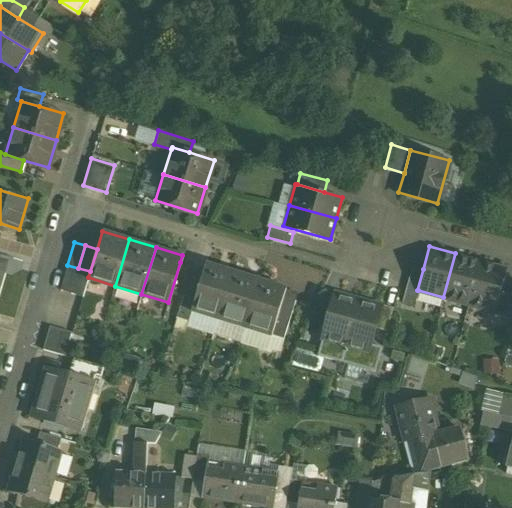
[(480,260),(455,253),(443,297),(468,304),(480,260)]
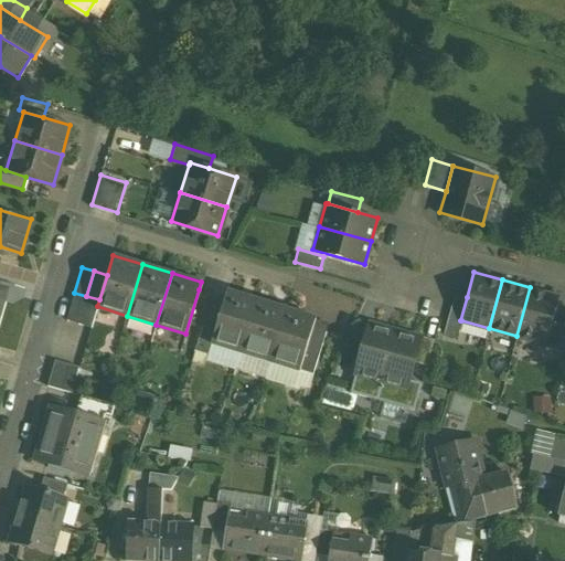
[(558,295),(530,287),(516,336),(545,343),(552,320),(558,295)]
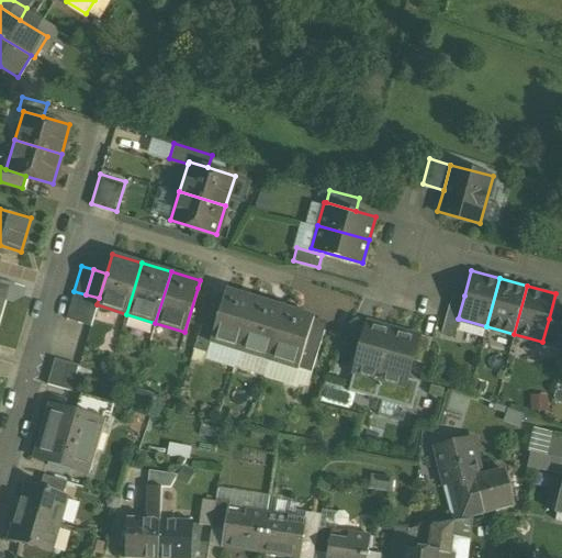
[(211,292),(198,288),(188,320),(201,323),(211,292)]
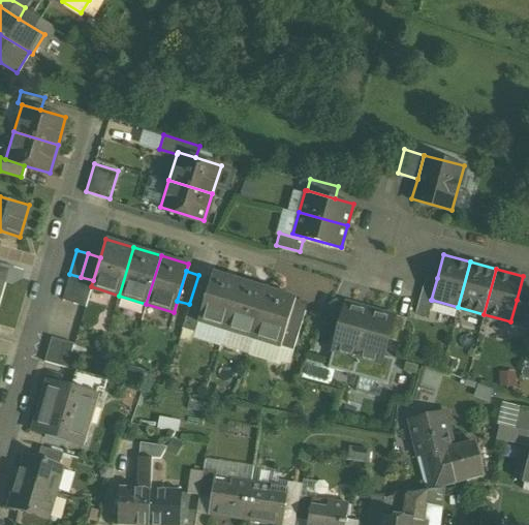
[(240,280),(212,272),(210,278),(200,308),(196,319),(225,329),(240,280)]
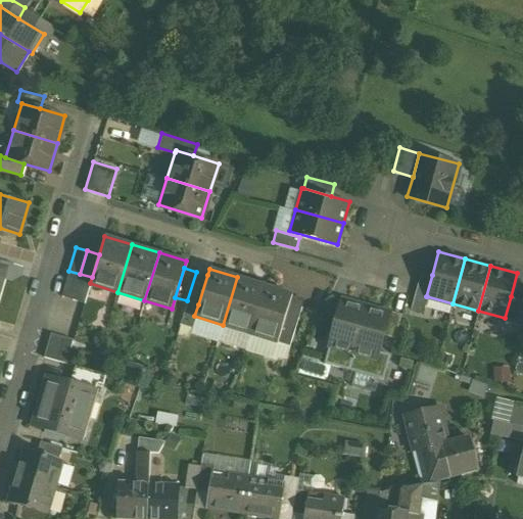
[(68,271),(61,294),(74,297),(80,274),(68,271)]
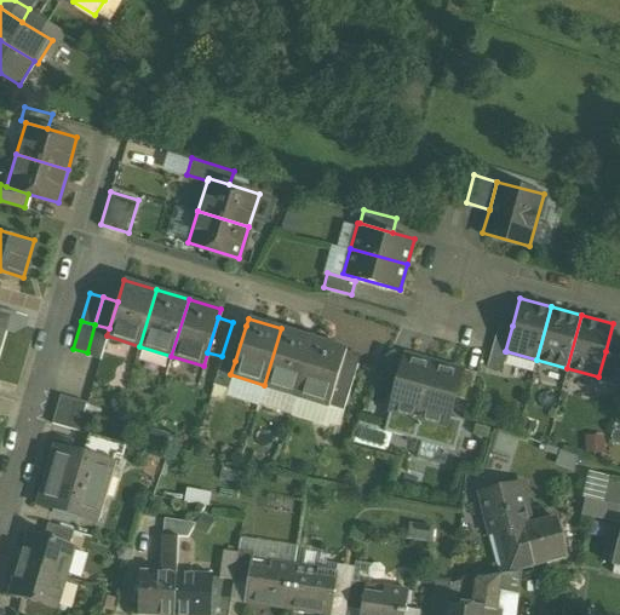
[(233,322),(222,356),(235,361),(246,326),(233,322)]
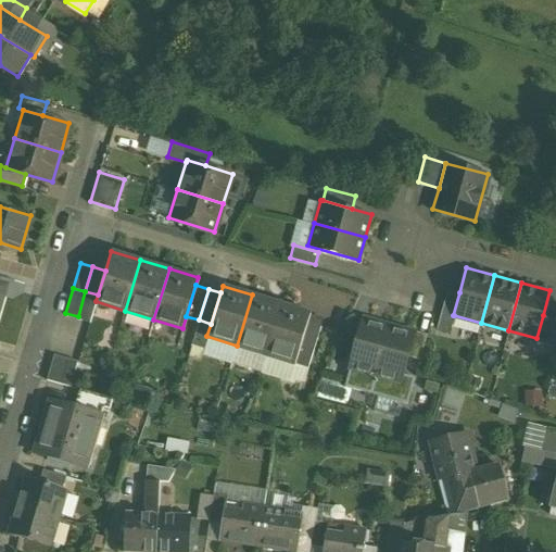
[(446,289),(437,326),(450,330),(454,315),(453,315),(459,292),(446,289)]
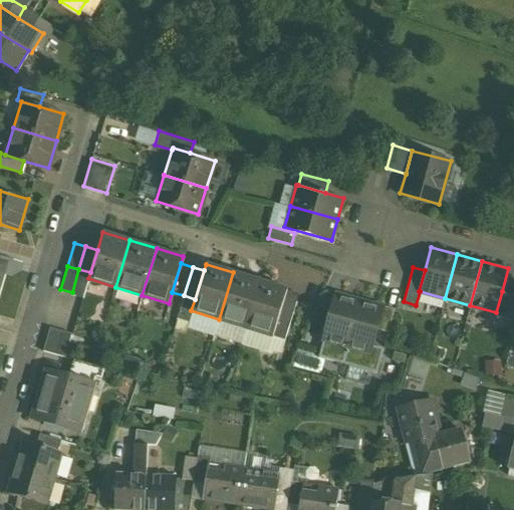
[(90,272),(78,269),(72,292),(83,295),(88,278),(90,272)]
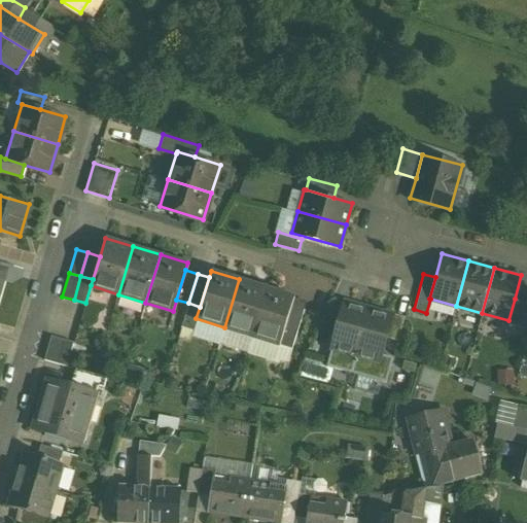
[(267,287),(239,279),(224,327),(251,336),(267,287)]
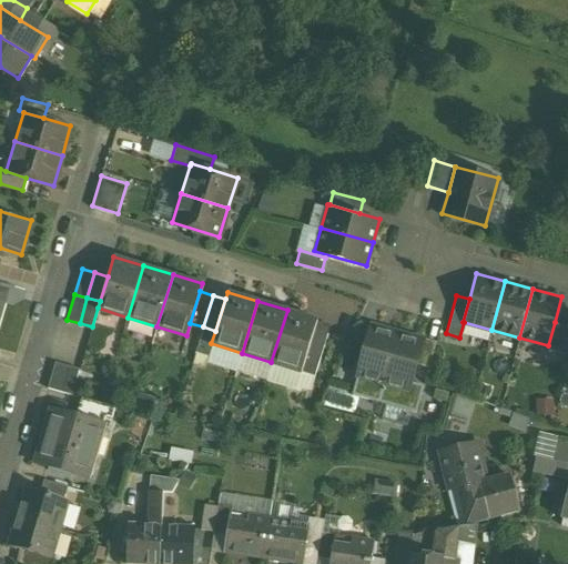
[(317,320),(287,310),(271,362),(302,372),(315,326),(317,320)]
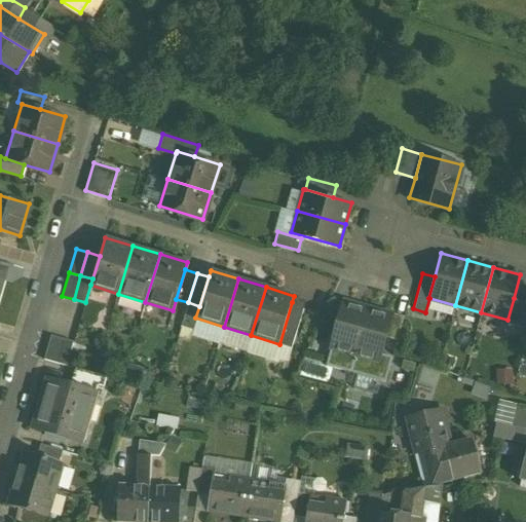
[(525,301),(514,298),(508,320),(506,322),(525,326),(525,313),(522,312),(525,301)]
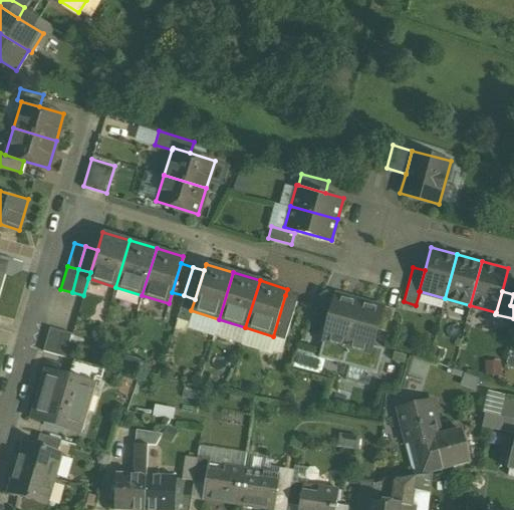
[(350,298),(335,294),(322,339),(346,346),(359,297),(354,296),(350,298)]
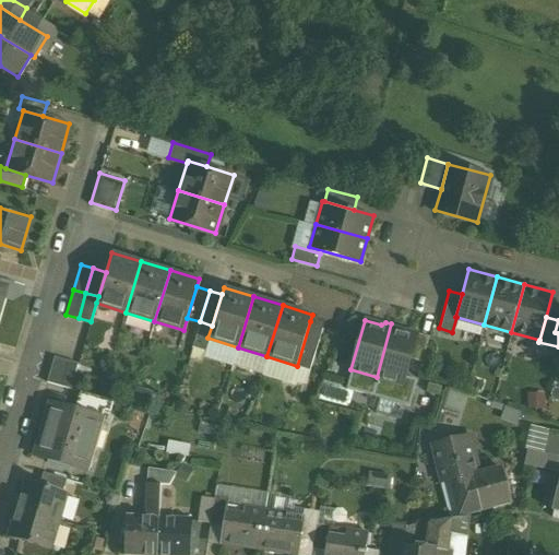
[(212,326),(200,321),(193,342),(205,346),(207,338),(212,326)]
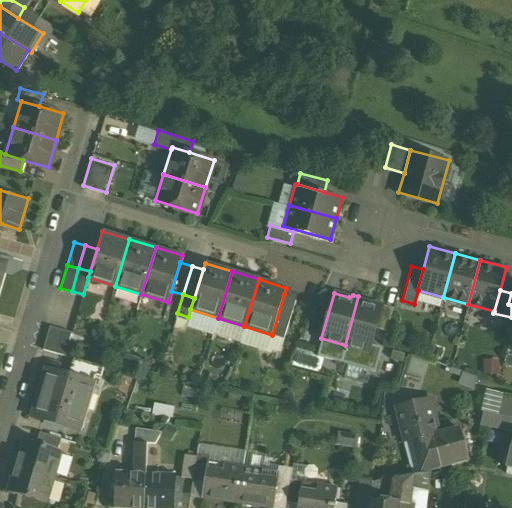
[(295,297),(284,294),(272,333),(283,337),(295,297)]
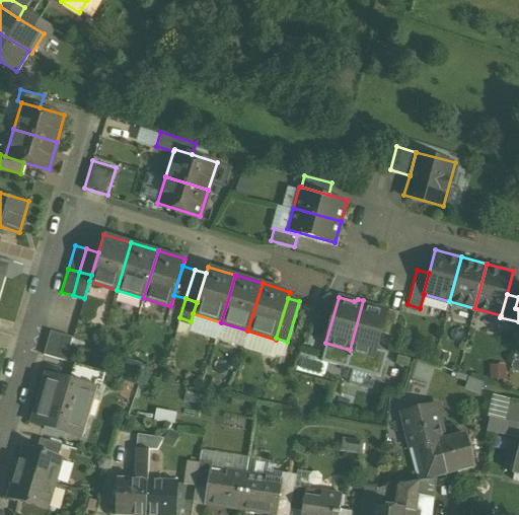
[(370,306),(368,302),(363,300),(350,350),(346,365),(380,375),(387,351),(375,347),(380,330),(385,310),(370,306)]
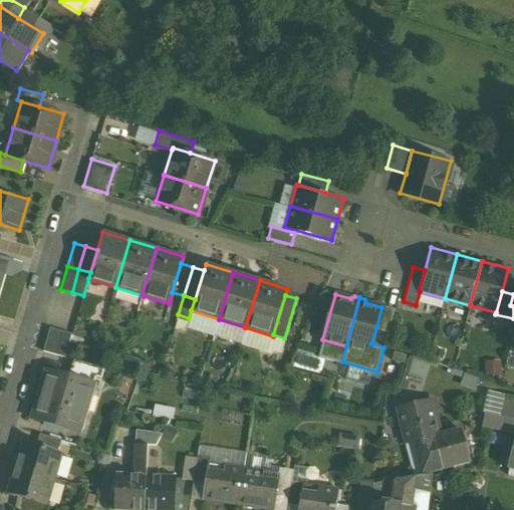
[(395,307),(382,304),(381,307),(376,327),(388,330),(395,307)]
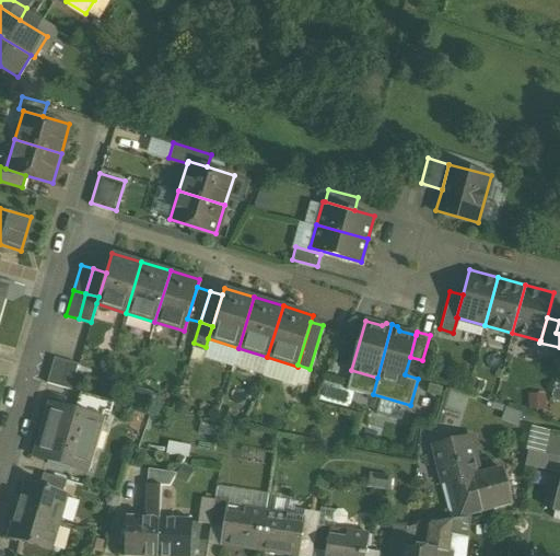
[(66,358),(54,355),(47,380),(58,383),(66,358)]
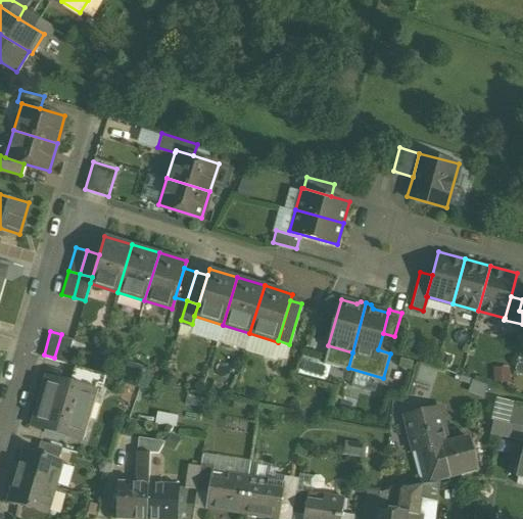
[(73,338),(61,334),(54,358),(65,362),(73,338)]
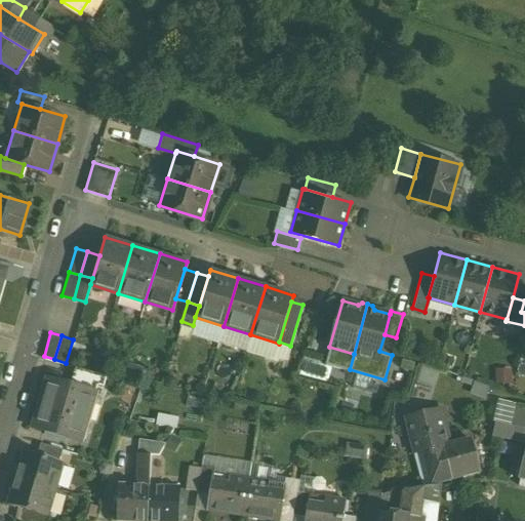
[(107,374),(75,365),(71,381),(96,388),(97,384),(104,386),(107,374)]
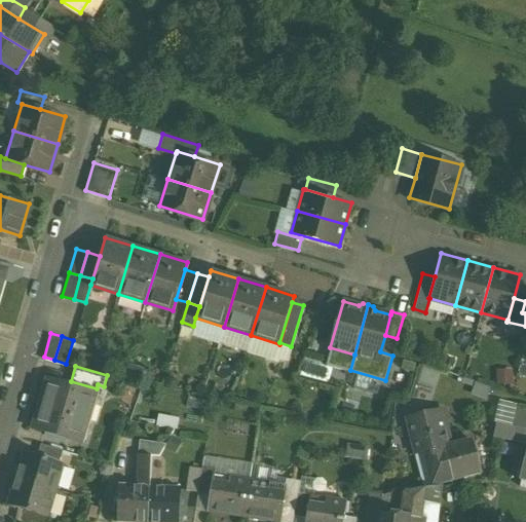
[(71,381),(47,374),(31,426),(81,442),(97,388),(71,381)]
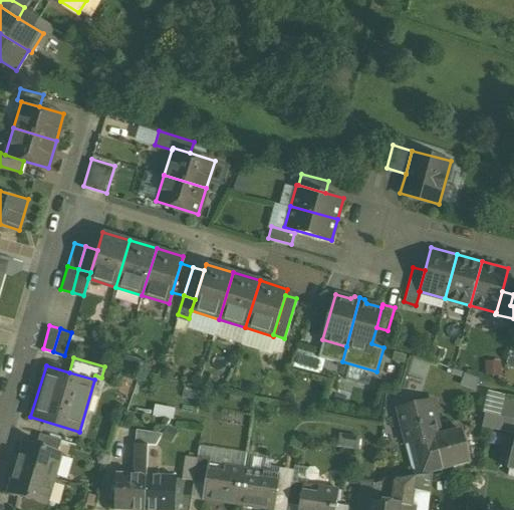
[(513,394),(503,392),(498,414),(505,416),(513,417),(513,394)]
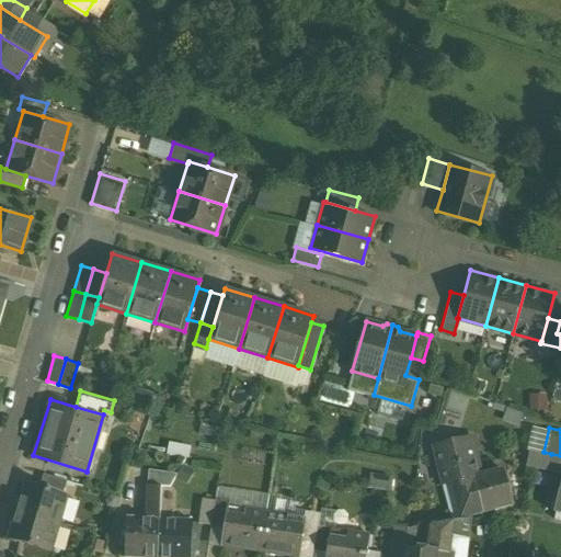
[(472,435),(433,445),(443,482),(453,480),(472,476),(479,474),(472,448),(474,444),(472,435)]
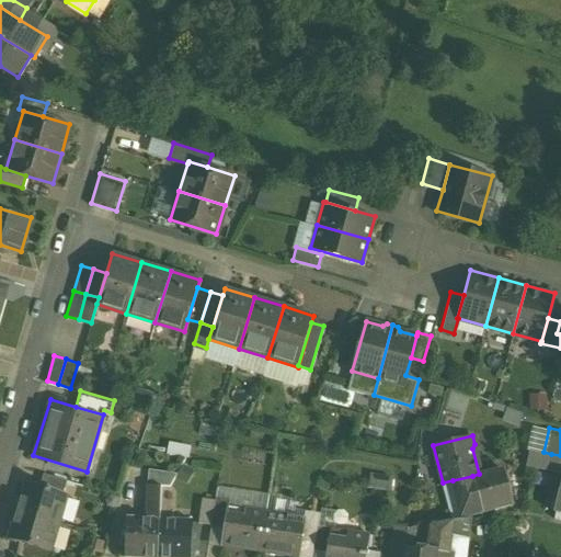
[(544,452),(529,448),(527,462),(548,467),(551,454),(544,452)]
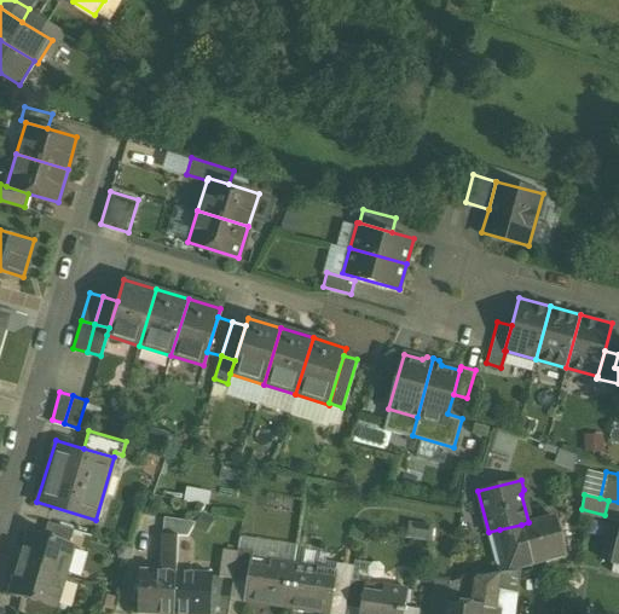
[(618,502),(608,500),(605,515),(618,517),(618,502)]
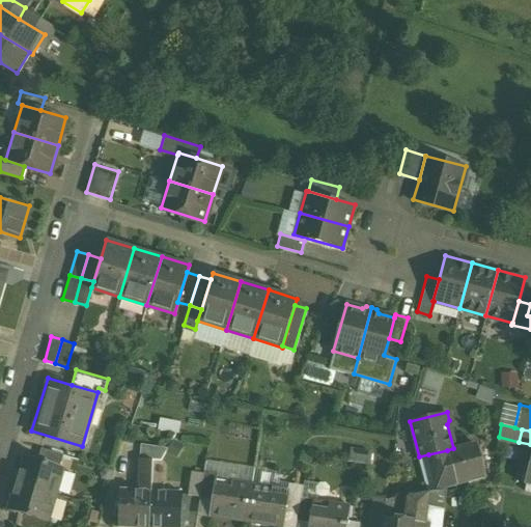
[(168,446),(141,442),(139,456),(152,458),(161,458),(168,446)]
